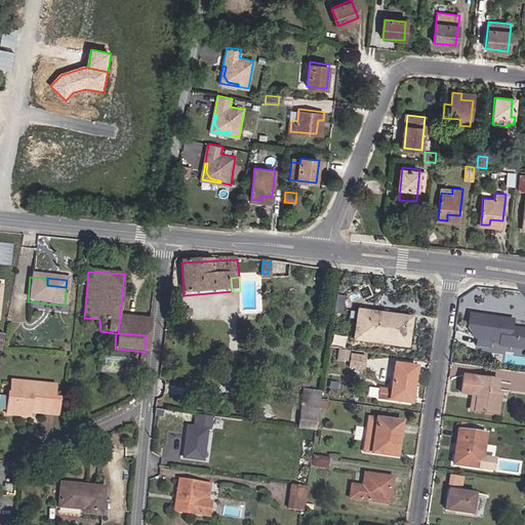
[(353,339),(408,348),(412,317),(357,308),(353,339)]
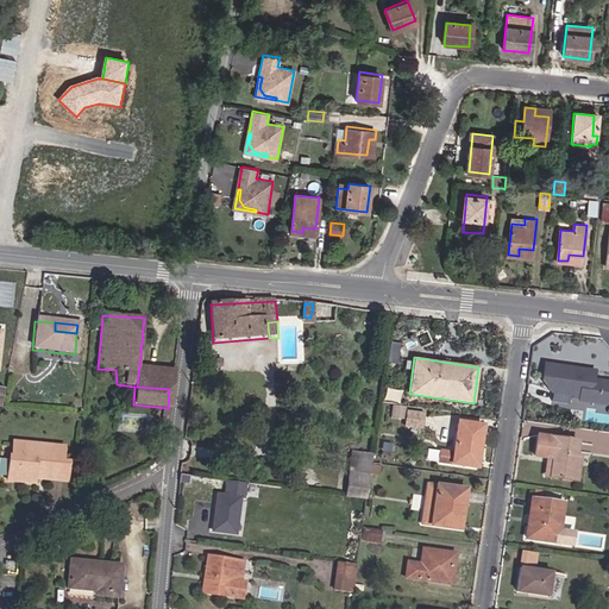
[(608,380),(595,378),(596,368),(545,360),(541,381),(554,393),(553,399),(570,402),(571,395),(579,396),(578,400),(608,403),(608,380)]
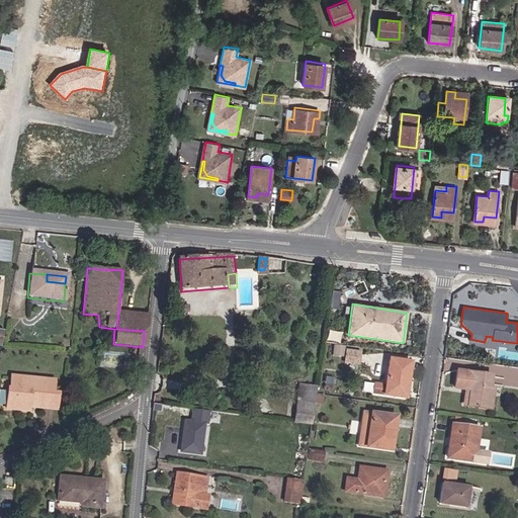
[(118,312),(116,329),(144,331),(146,315),(118,312)]
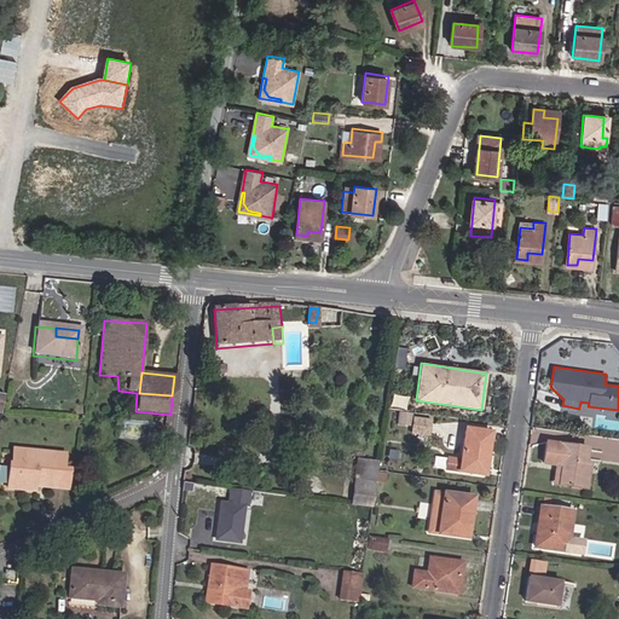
[(414,432),(428,435),(431,418),(416,416),(414,432)]
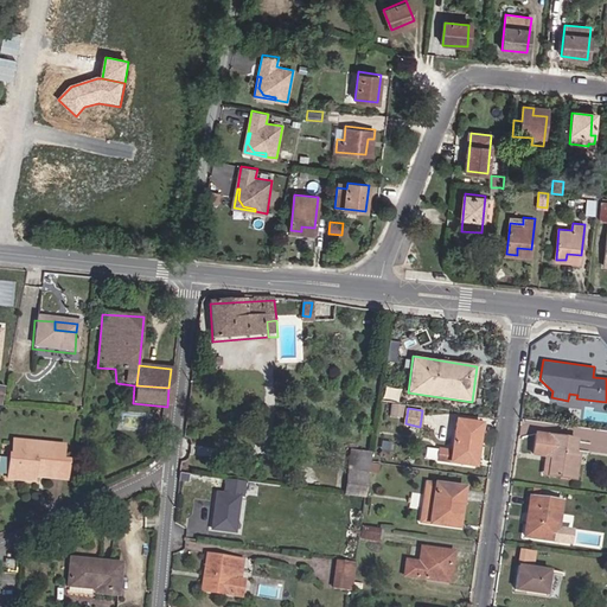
[(451,451),(442,449),(441,459),(475,464),(481,423),(455,420),(451,451)]
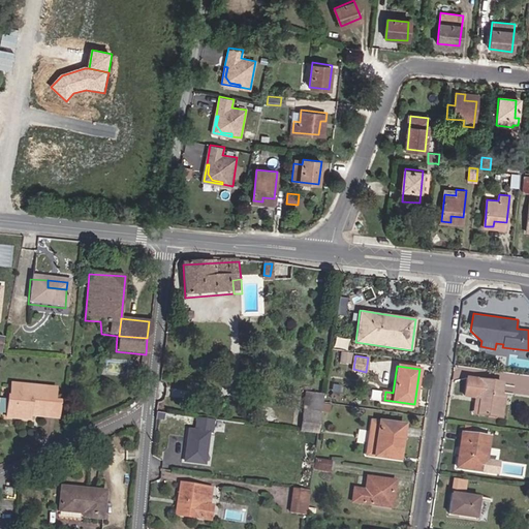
[(528,394),(528,374),(505,372),(503,392),(528,394)]
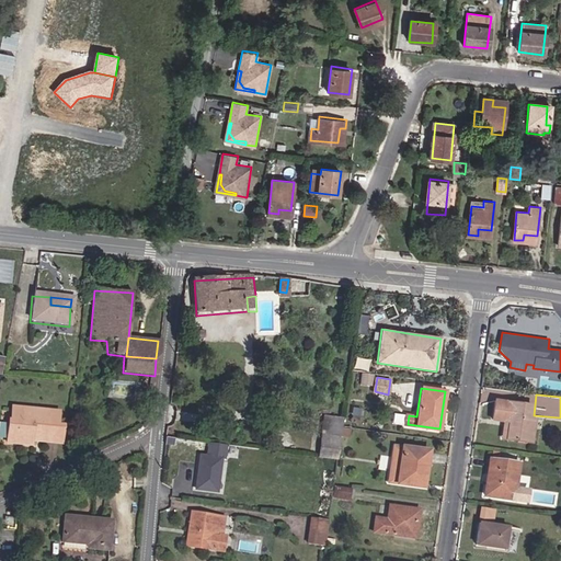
[(496,400),(493,419),(505,421),(511,422),(511,424),(510,424),(507,438),(531,442),(534,424),(530,423),(534,405),(496,400)]
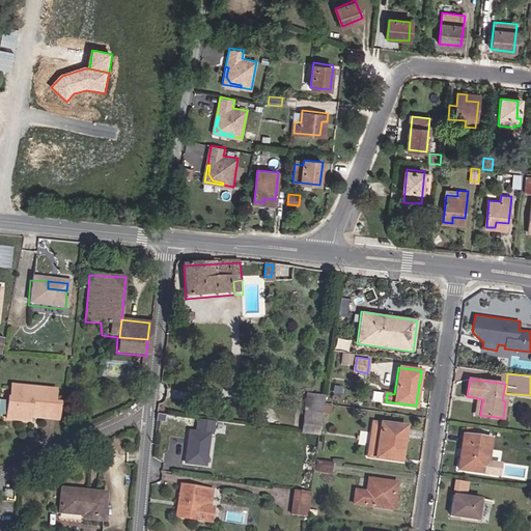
[(12,388),(11,391),(10,400),(8,400),(6,420),(30,423),(31,414),(45,415),(45,419),(51,420),(58,421),(60,406),(55,404),(57,393),(12,388)]
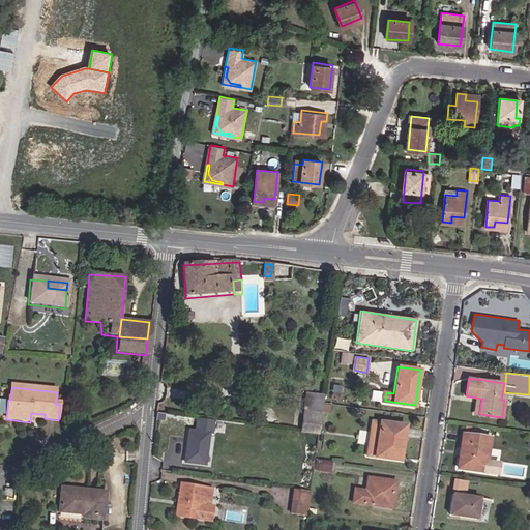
[(0,418),(6,419),(8,400),(10,400),(11,390),(0,389),(0,418)]
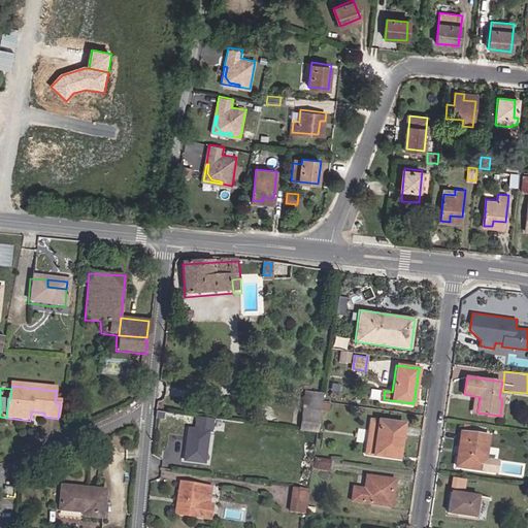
[(481,397),(475,396),(472,411),(477,413),(480,399),(481,399),(481,397)]
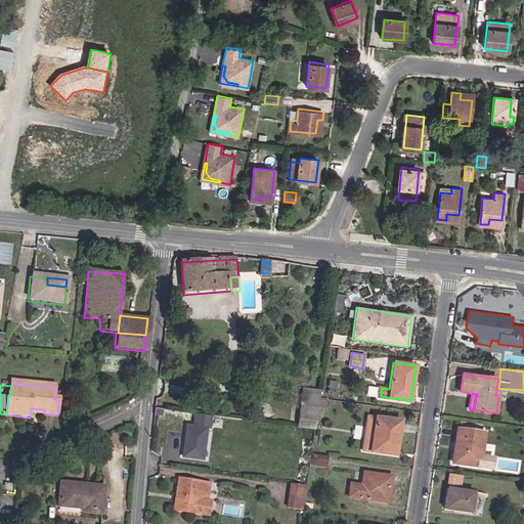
[(305,395),(303,406),(319,408),(320,397),(305,395)]
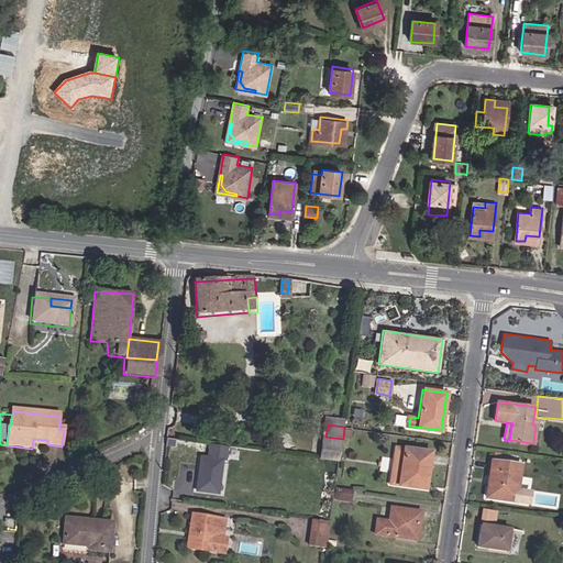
[(326,443),(342,445),(343,439),(326,437),(326,443)]
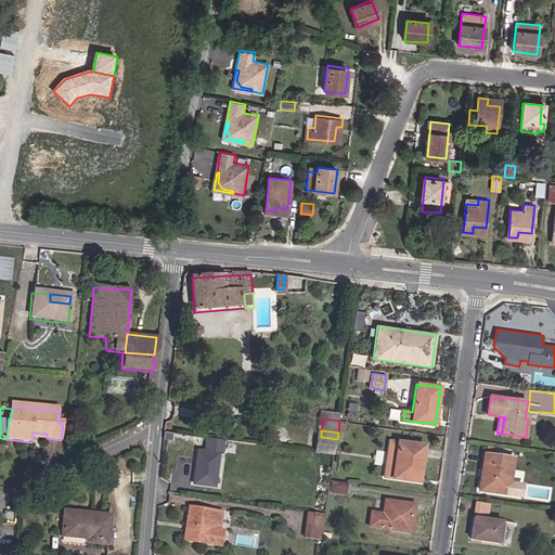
[(319,454),(335,456),(337,439),(321,437),(319,454)]
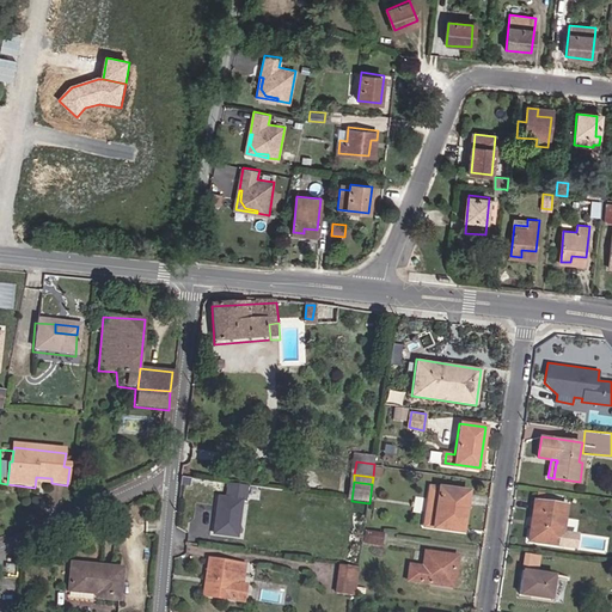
[(464,531),(470,489),(430,483),(426,526),(464,531)]
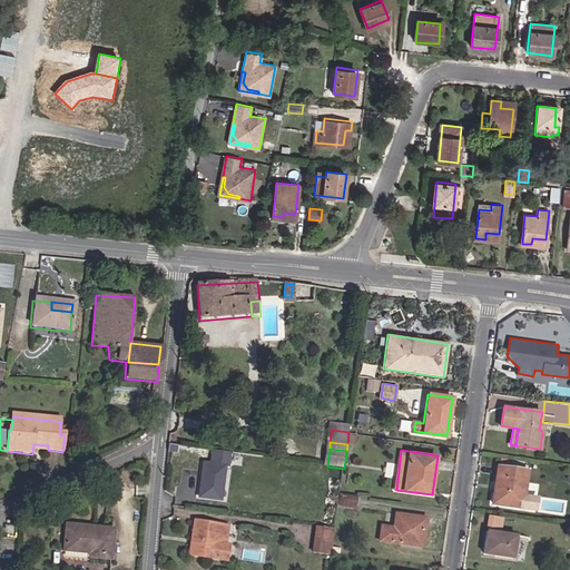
[(229,468),(232,453),(214,451),(212,451),(209,464),(202,464),(197,498),(219,501),(222,487),(225,467),(229,468)]
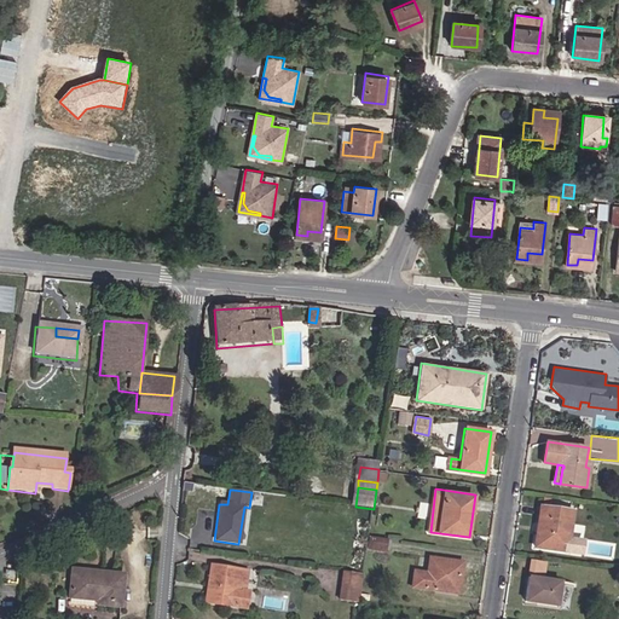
[(571,539),(576,512),(541,505),(533,549),(584,556),(586,542),(571,539)]
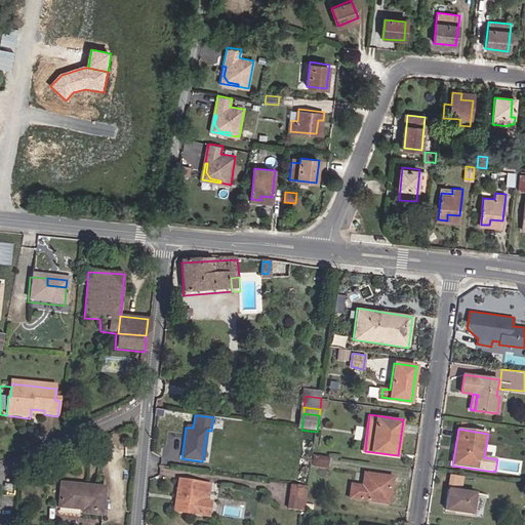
[(331,453),(314,450),(312,460),(329,462),(331,453)]
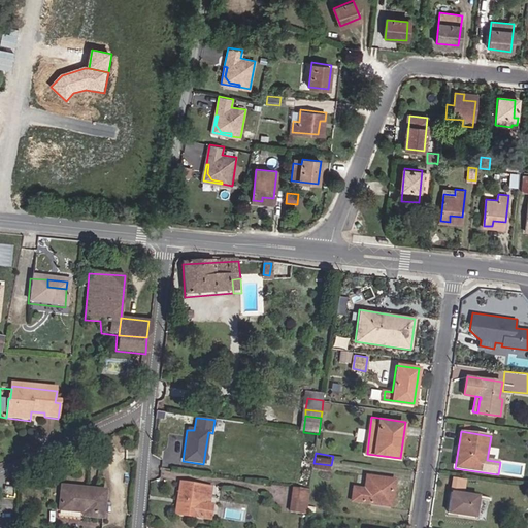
[(351,502),(373,505),(374,499),(392,502),(395,480),(366,475),(365,489),(354,487),(351,502)]
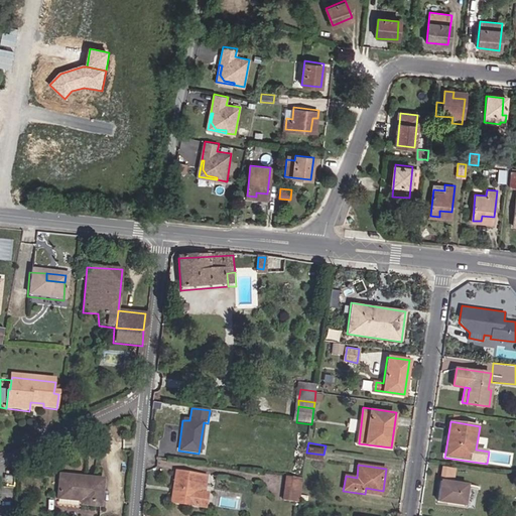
[(444,465),(441,477),(453,479),(455,467),(444,465)]
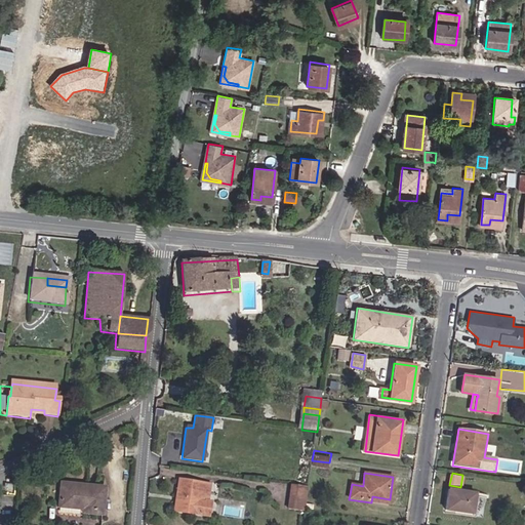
[(78,511),(96,512),(97,485),(57,482),(55,503),(79,506),(78,511)]
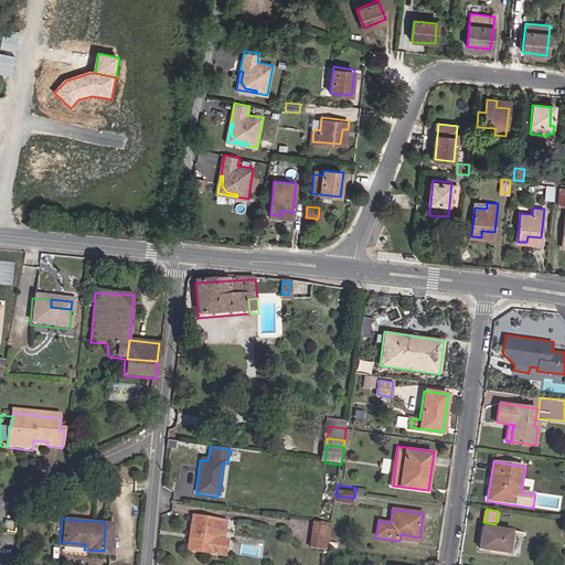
[(215,525),(190,523),(187,555),(223,560),(225,544),(213,542),(215,525)]
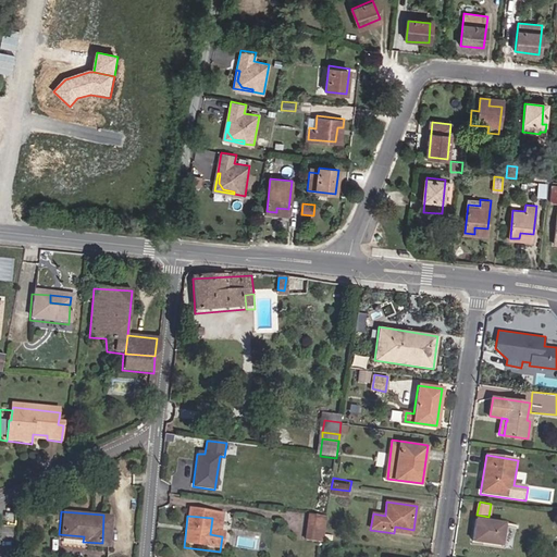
[(473,539),(502,543),(506,521),(477,516),(473,539)]
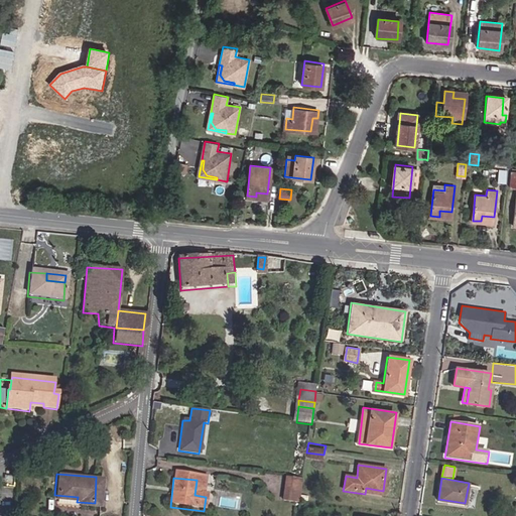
[(289,502),(299,504),(301,496),(302,483),(292,482),(291,489),(289,502)]
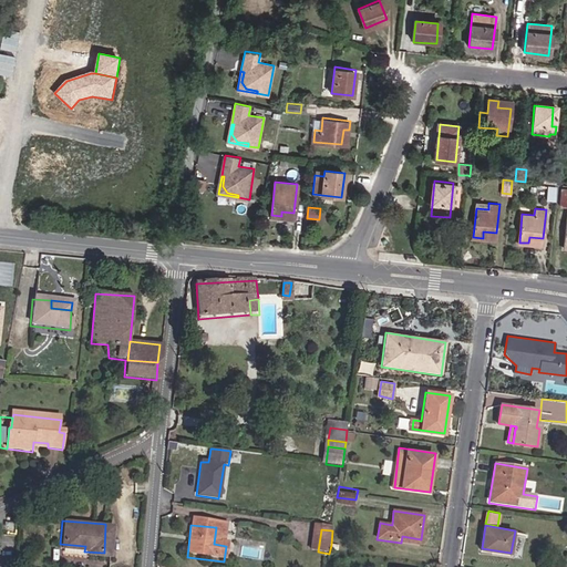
[(420,546),(421,539),(402,536),(401,543),(420,546)]
